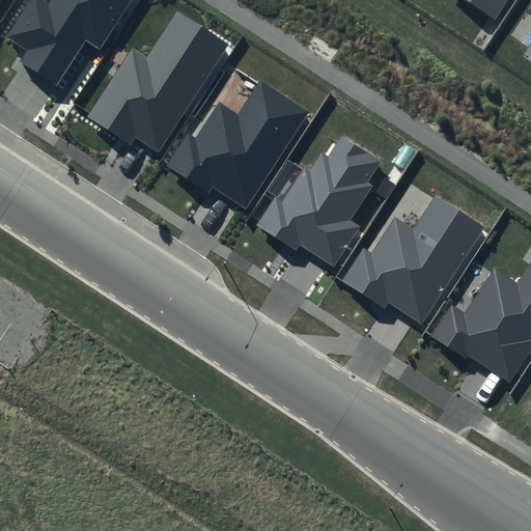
[(131,0),(49,0),(49,2),(45,0),(30,0),(6,37),(27,51),(20,61),(56,85),(85,39),(100,49),(131,0)]
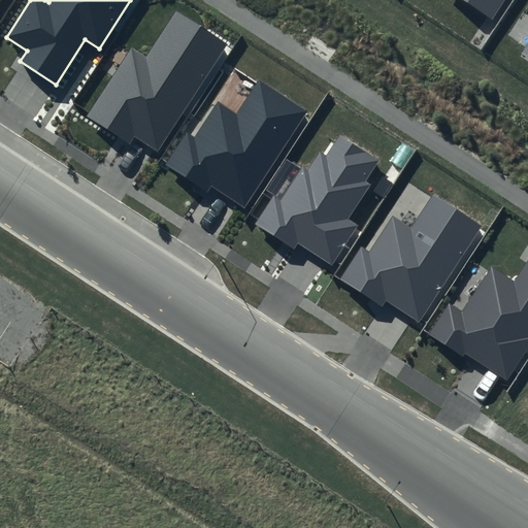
[(462,0),(491,19),(503,0),(462,0)]
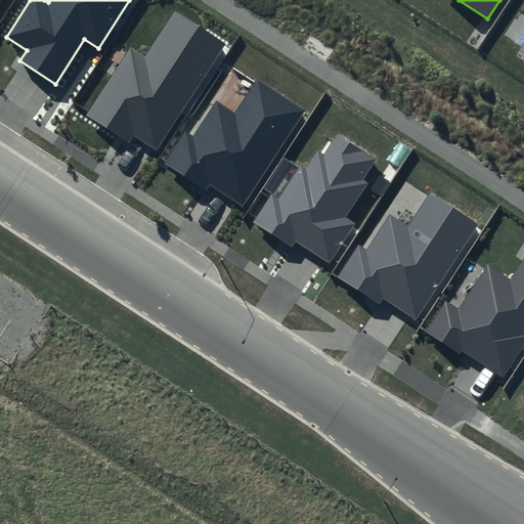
[(225,44),(174,10),(144,56),(130,47),(86,115),(129,143),(134,134),(157,149),(225,44)]
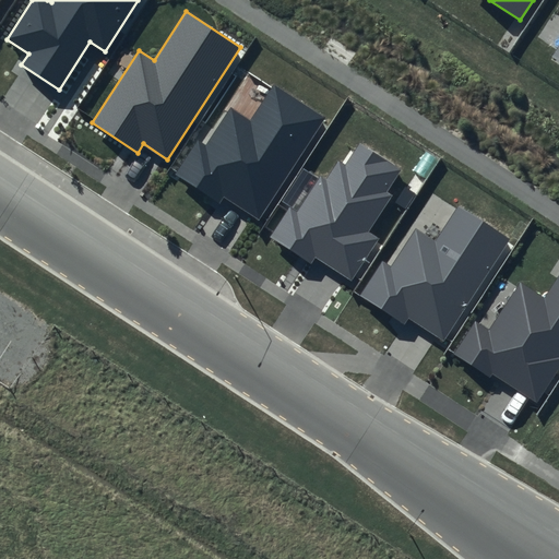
[(325,117),(273,83),(250,119),(230,106),(205,144),(199,140),(177,175),(219,202),(224,197),(259,219),(325,117)]
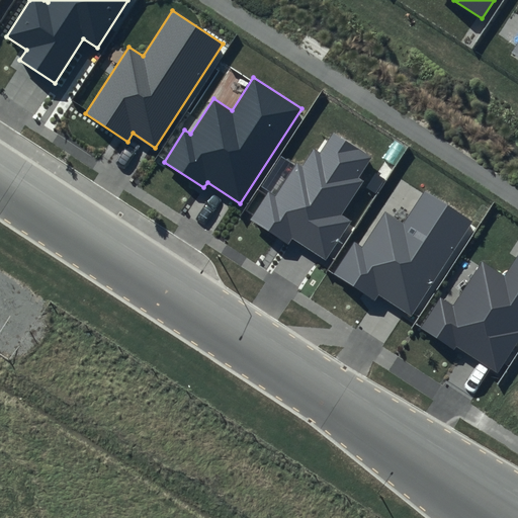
[(370,157),(333,133),(321,153),(314,148),(303,164),(297,161),(275,196),(268,192),(250,220),(288,244),(292,238),(326,259),(350,221),(341,214),(362,182),(356,178),(370,157)]
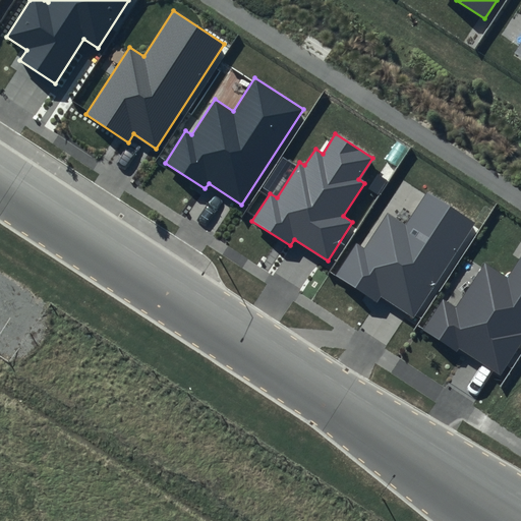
[(475,222),(427,191),(406,225),(387,212),(364,247),(356,242),(335,275),(377,302),(381,296),(413,317),(475,222)]
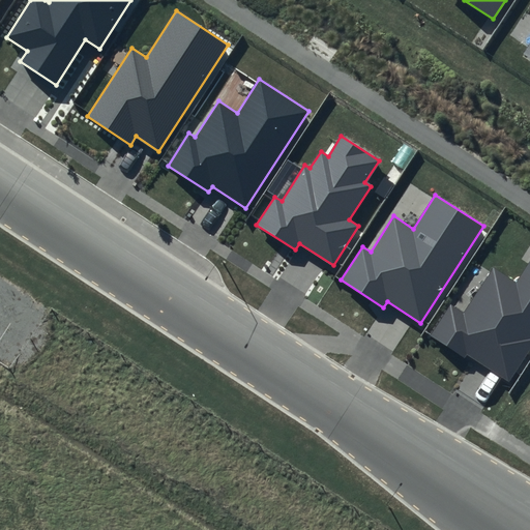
[(529,349),(529,260),(517,283),(493,267),(464,313),(450,304),(431,335),(508,384),(529,349)]
